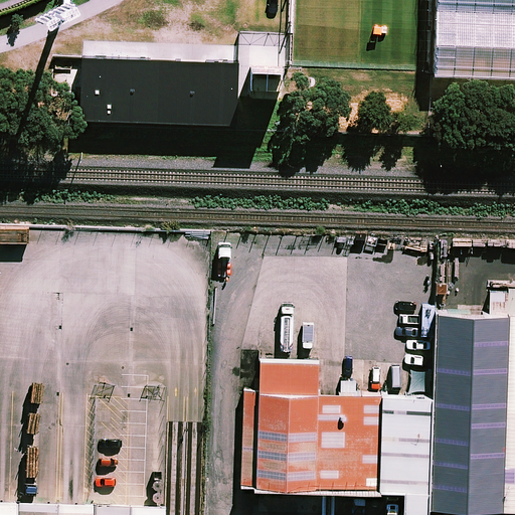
[(238,61),(81,55),(79,118),(236,123),(238,61)]
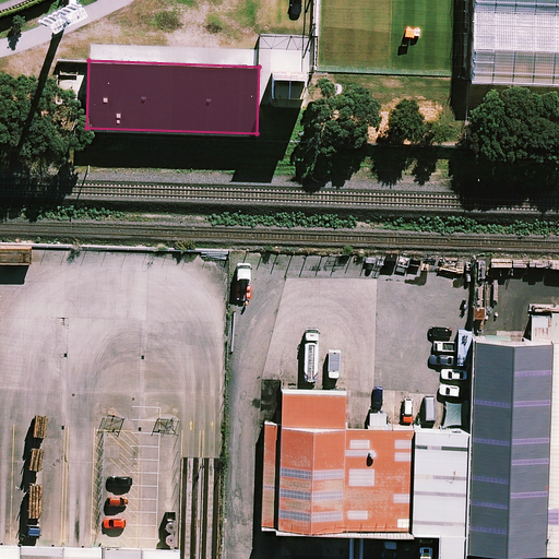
[(558,336),(470,334),(467,415),(464,536),(558,537),(558,336)]
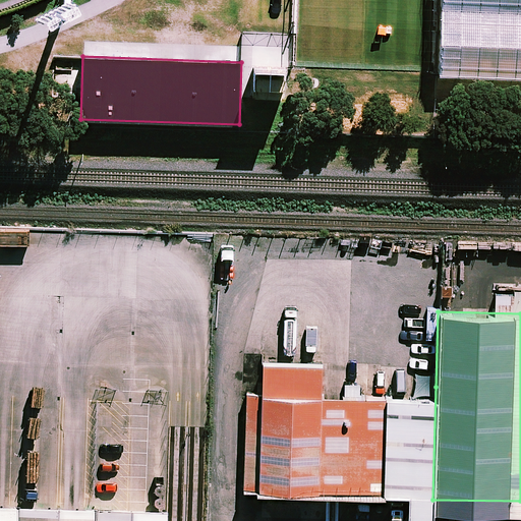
[(385,480),(387,386),(252,383),(249,477),(385,480)]
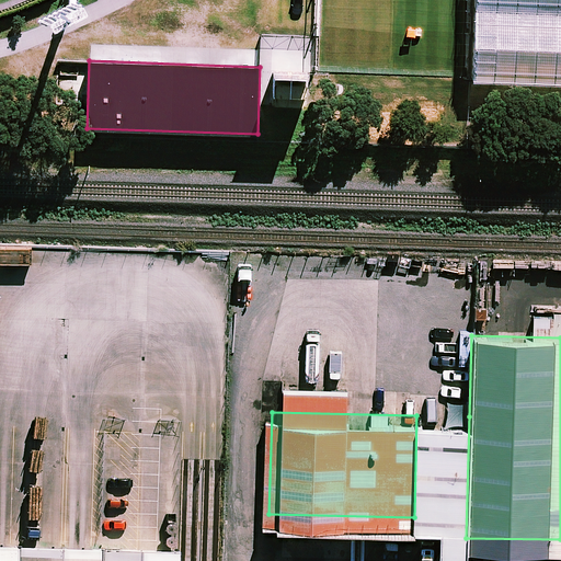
[(414,537),(466,538),(469,416),(416,415),(414,517),(414,537)]
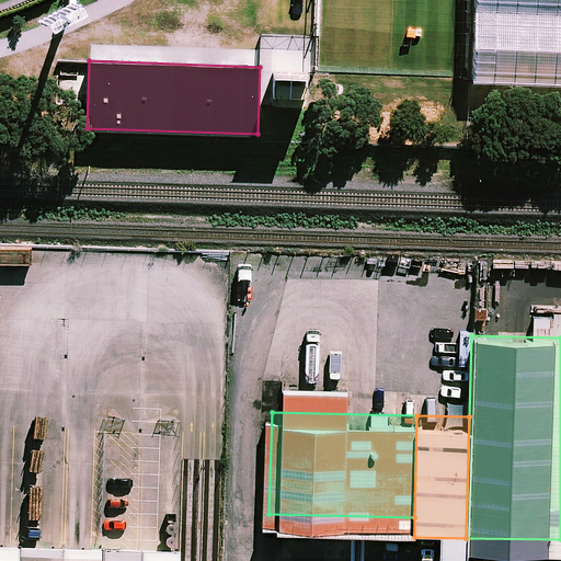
[(175,560),(176,545),(22,540),(20,560),(175,560)]
